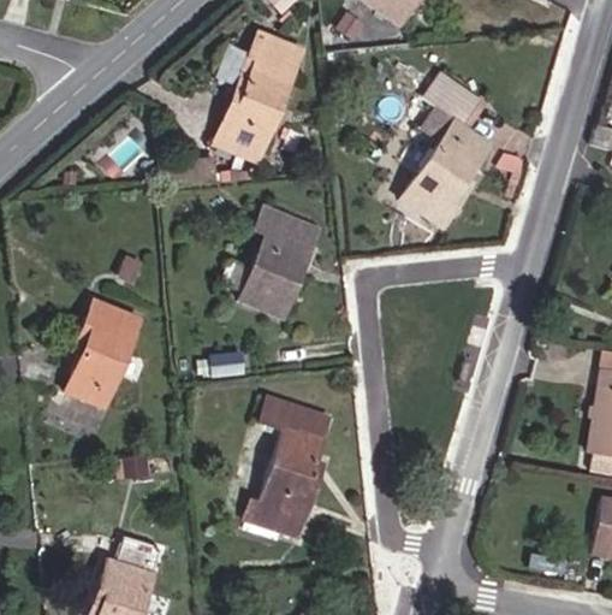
[(293,0),(292,0),(268,0),(280,12),(293,0)]
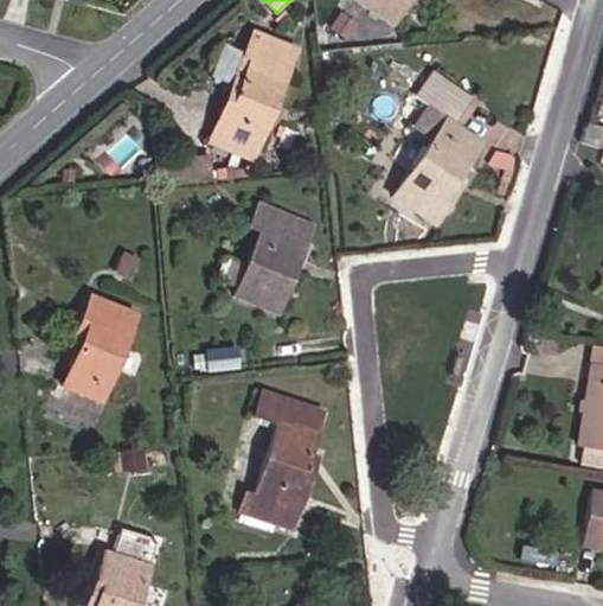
[(355,0),(393,25),(410,0),(355,0)]
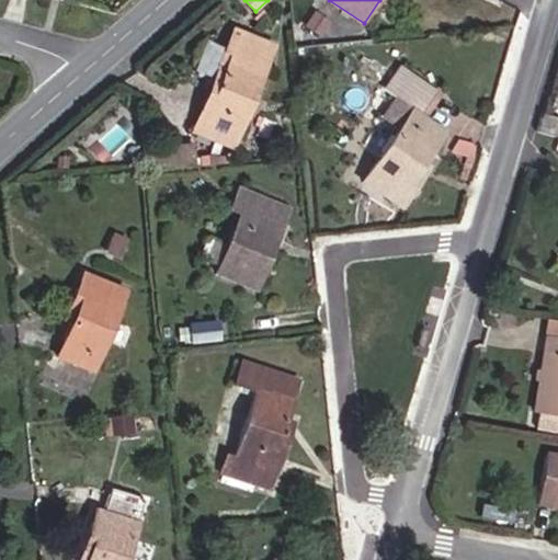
[(321,36),(330,24),(316,13),(306,25),(321,36)]
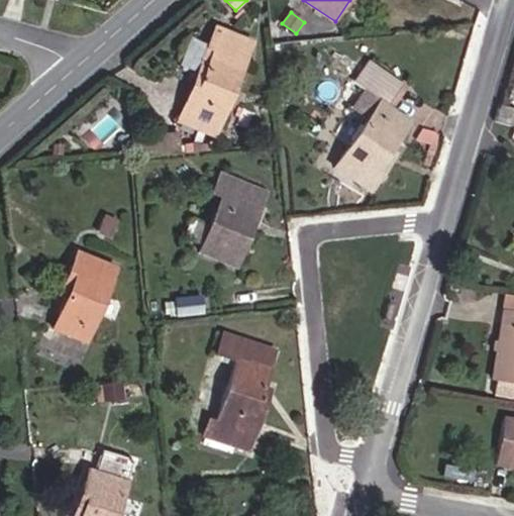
[(220,126),(246,61),(243,60),(249,44),(248,42),(214,29),(208,46),(214,48),(205,70),(199,68),(182,111),(220,126)]
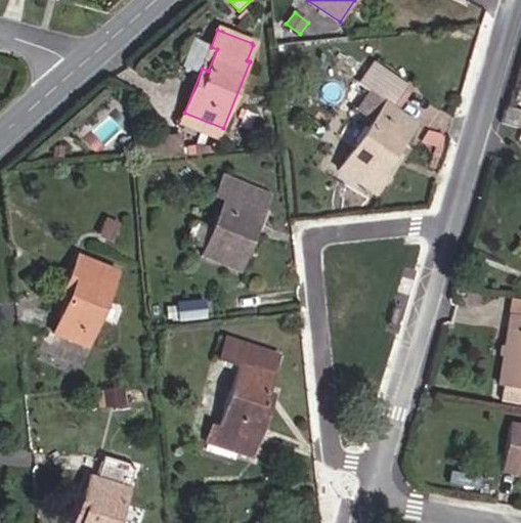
[(208,71),(217,49),(211,47),(202,69),(208,71)]
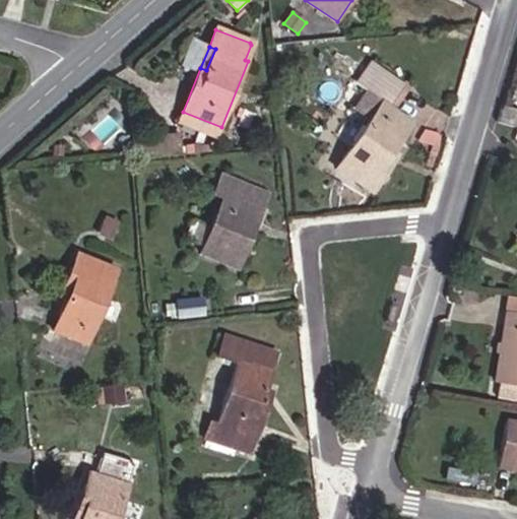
[(392,110),(407,88),(372,63),(358,83),(368,91),(354,111),(371,122),(337,169),(372,192),(394,161),(388,157),(392,151),(412,124),(392,110)]
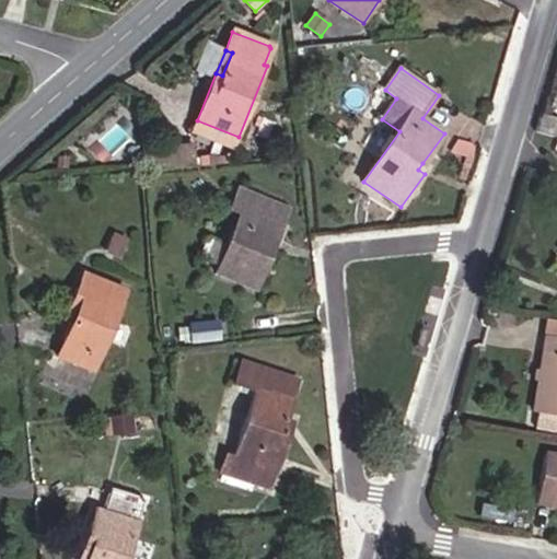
[(382,119),(396,99),(385,90),(371,111),(382,119)]
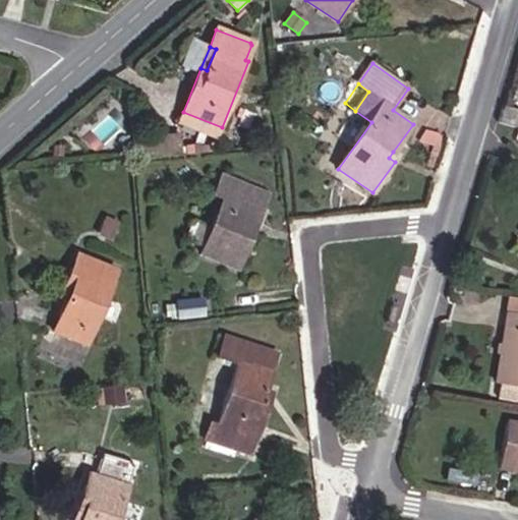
[(505,106),(500,122),(516,127),(517,123),(517,110),(505,106)]
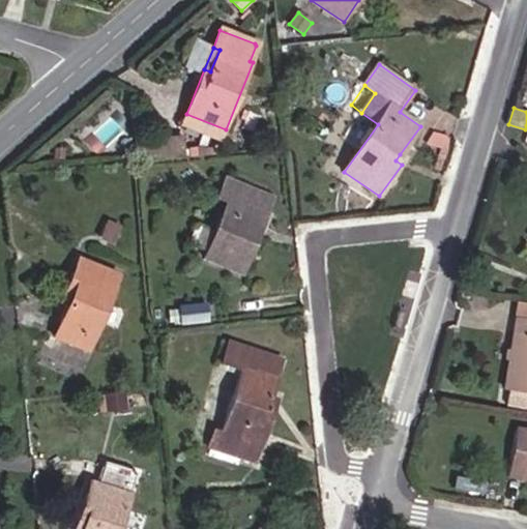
[(221,142),(226,129),(186,114),(181,126),(221,142)]
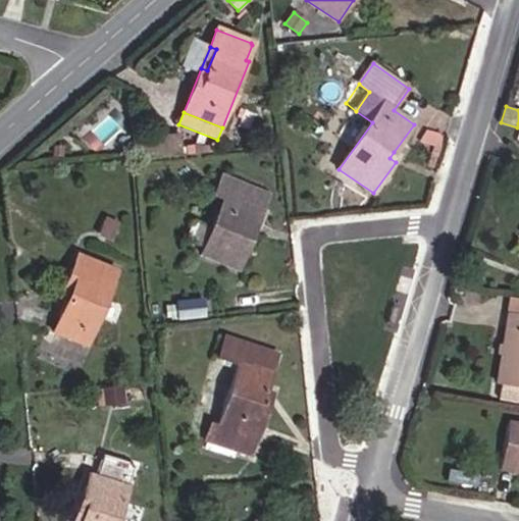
[(396,162),(400,156),(394,152),(390,158),(396,162)]
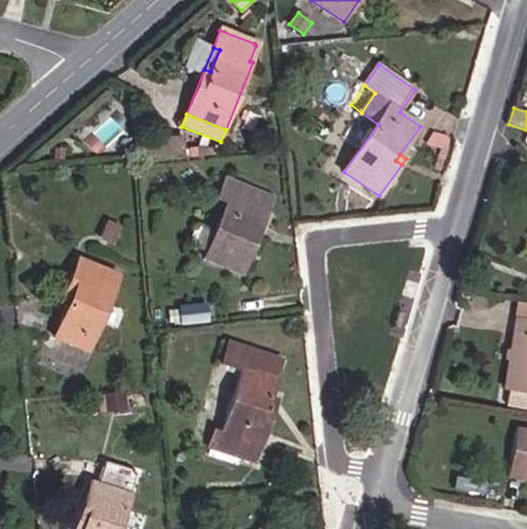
[(261,231),(273,199),(228,179),(220,198),(229,202),(215,234),(208,253),(205,258),(243,274),(259,237),(250,233),(253,227),(261,231)]
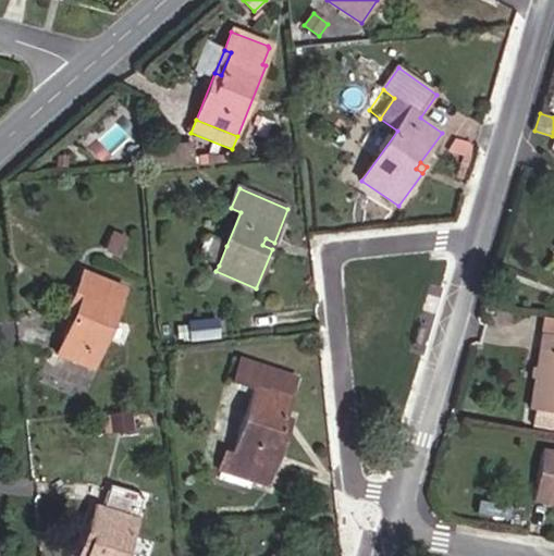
[(122,257),(128,241),(113,234),(106,250),(122,257)]
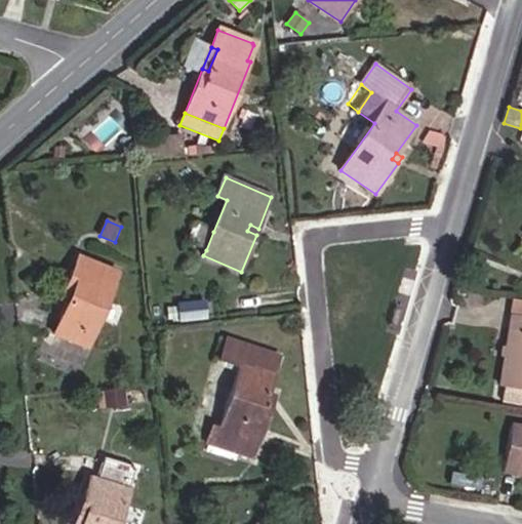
[(206,250),(213,232),(196,225),(188,242),(206,250)]
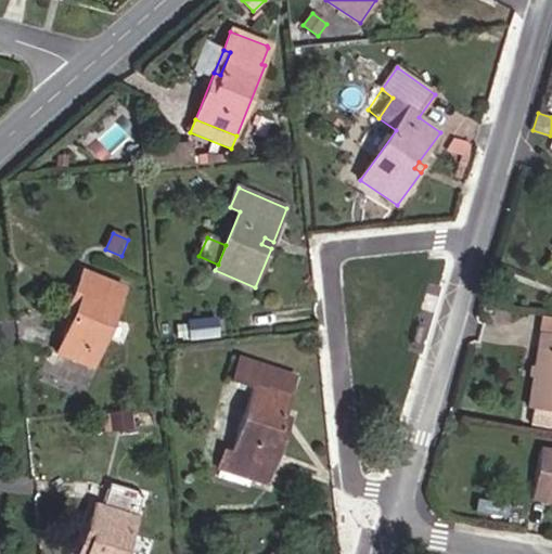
[(271,248),(273,242),(265,237),(261,244),(271,248)]
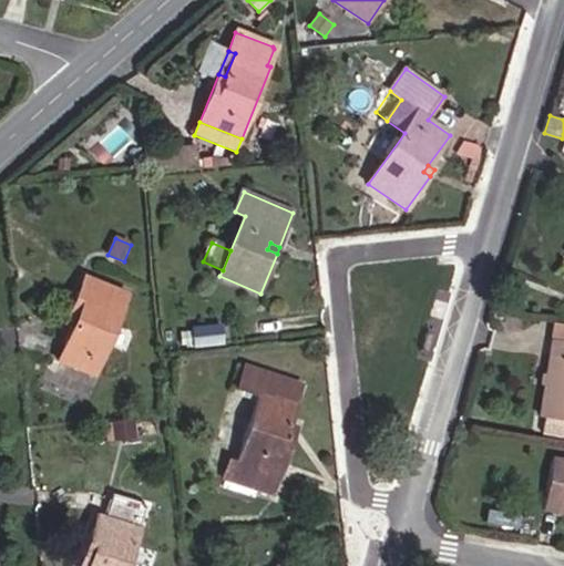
[(95,374),(129,295),(86,278),(67,328),(74,330),(61,361),(95,374)]
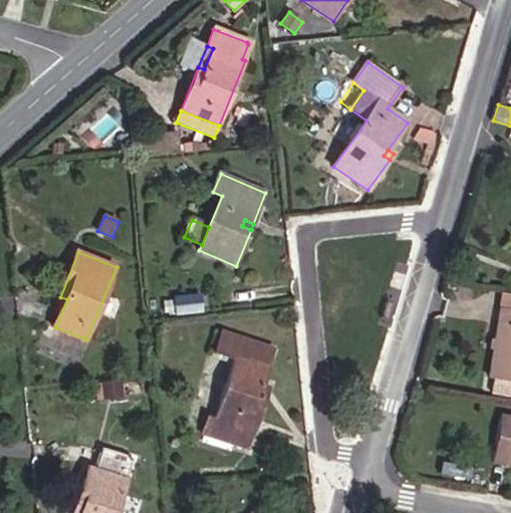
[(510,294),(505,293),(502,308),(510,309),(510,294)]
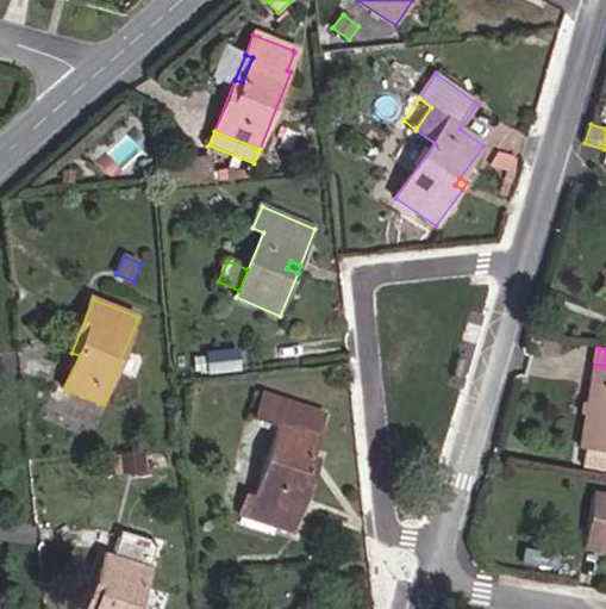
[(241,370),(238,350),(208,354),(211,373),(241,370)]
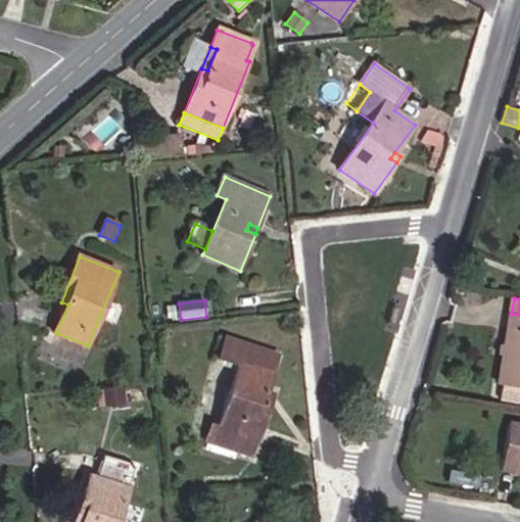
[(519,315),(511,314),(500,385),(504,386),(519,388),(519,315)]
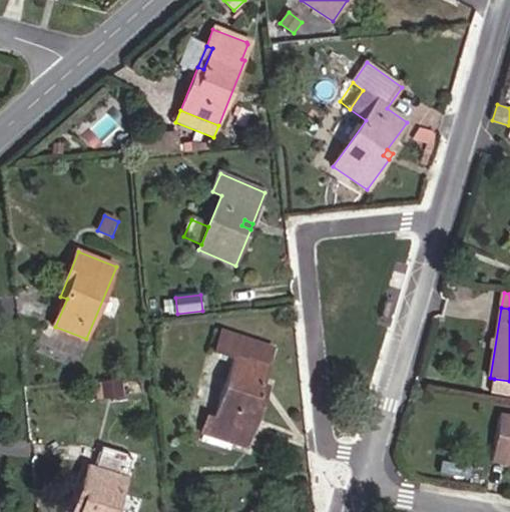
[(262,386),(274,349),(222,333),(216,351),(236,358),(216,420),(209,418),(205,434),(233,443),(248,448),(266,395),(260,393),(262,386)]
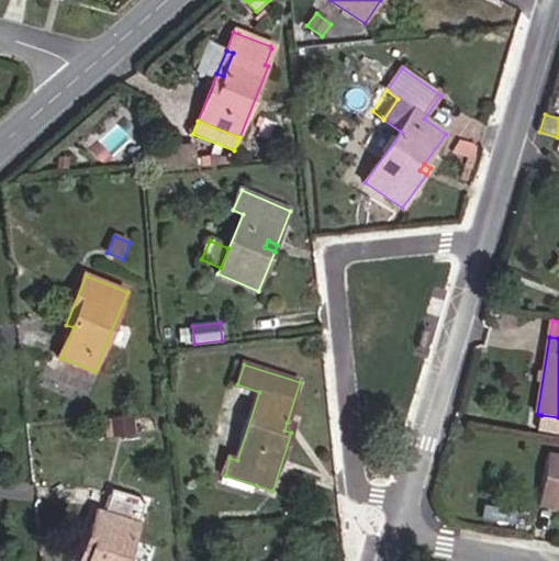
[(558,417),(541,415),(539,430),(558,434),(558,417)]
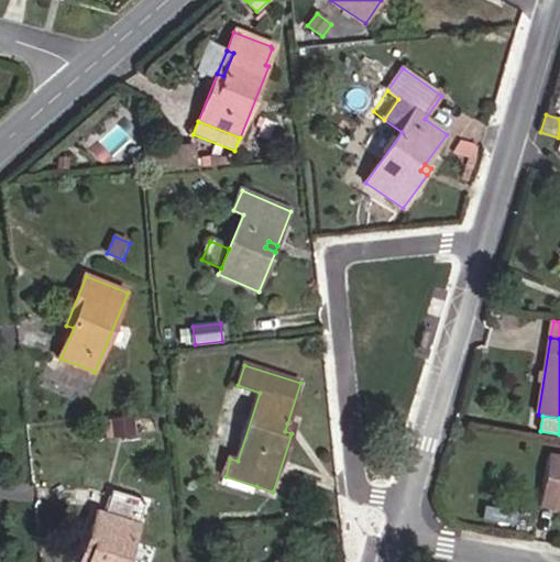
[(136,436),(135,418),(113,420),(116,438),(136,436)]
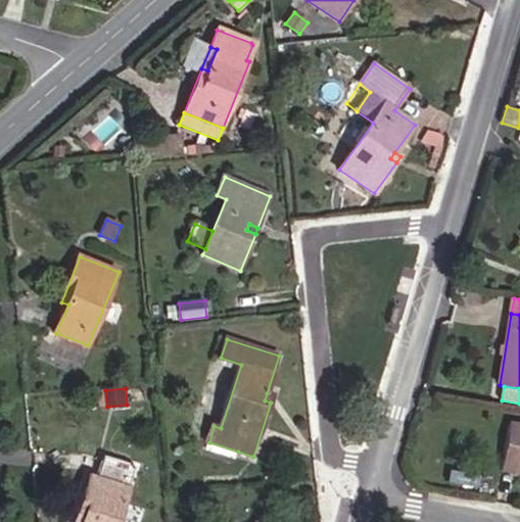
[(271,402),(273,395),(267,393),(265,400),(271,402)]
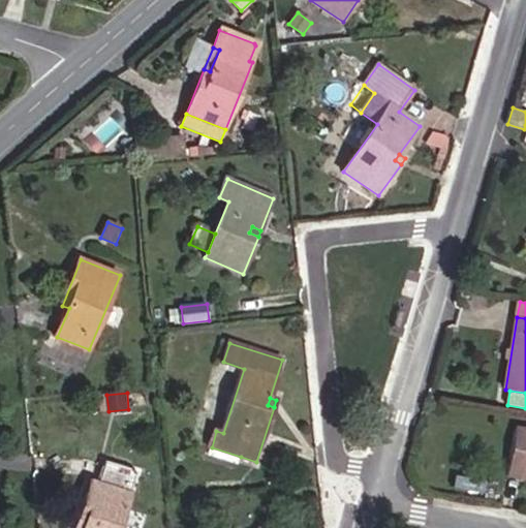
[(525,428),(517,427),(507,477),(524,480),(525,474),(525,428)]
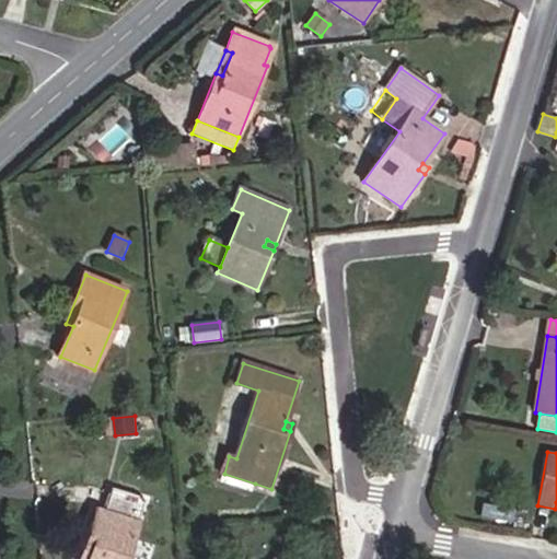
[(252,492),(255,484),(224,474),(221,482),(252,492)]
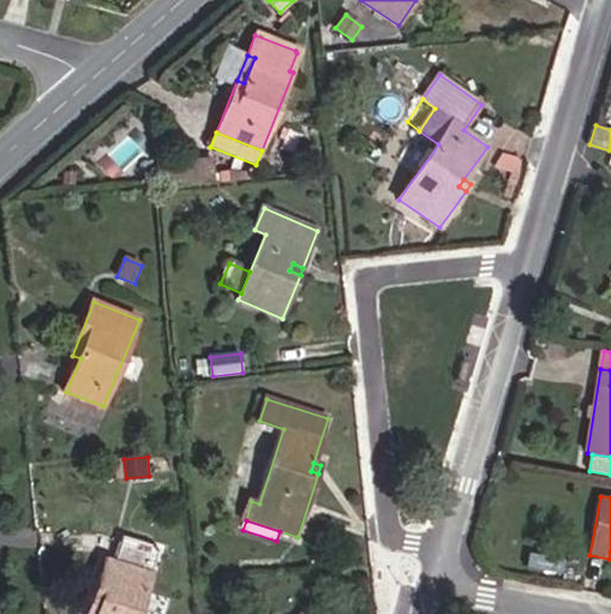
[(139,613),(160,550),(123,538),(115,562),(107,560),(93,604),(101,607),(97,613),(139,613)]
